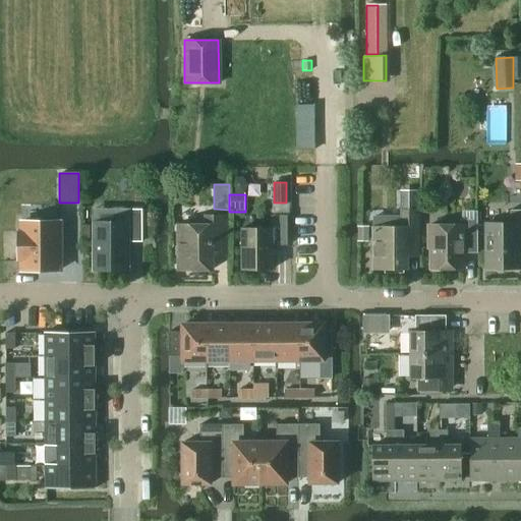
[(93,271),(127,271),(127,242),(141,242),(141,210),(125,210),(125,223),(94,223),(93,271)]
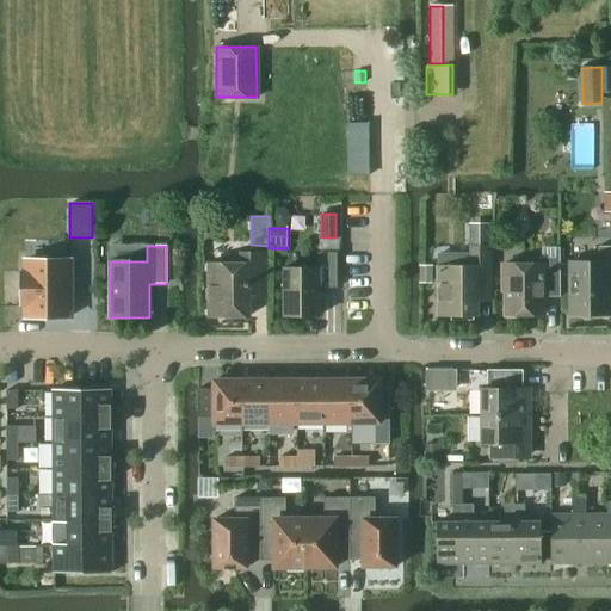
[(610,284),(610,283),(610,246),(598,247),(598,263),(568,263),(568,315),(610,315),(610,284)]
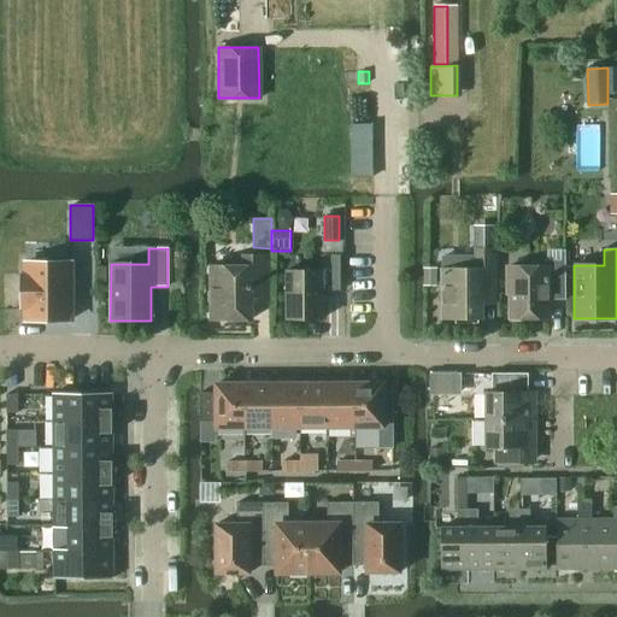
[(481,304),(498,304),(497,251),(475,251),(475,270),(442,270),(442,318),(481,318),(481,304)]
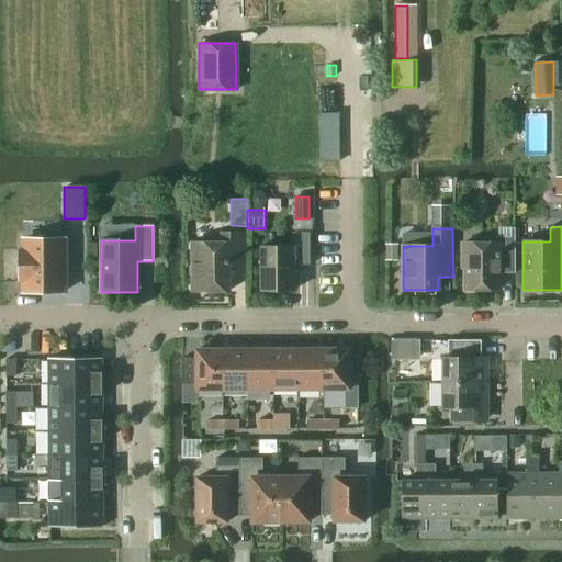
[(291,232),(291,245),(291,265),(293,265),(308,265),(308,232),(291,232)]
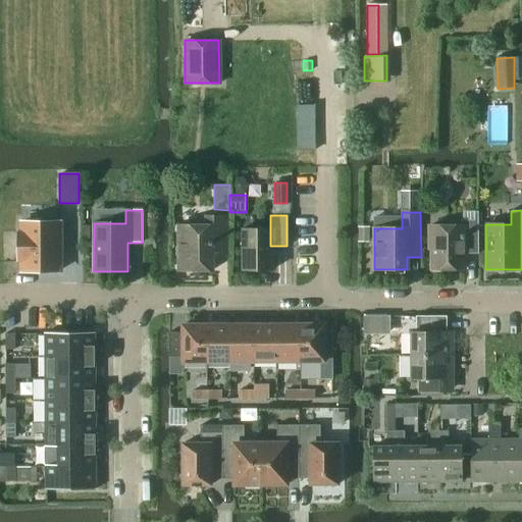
[(212,257),(225,257),(225,216),(205,216),(205,225),(177,225),(177,244),(174,247),(174,255),(177,258),(177,270),(212,270),(212,257)]
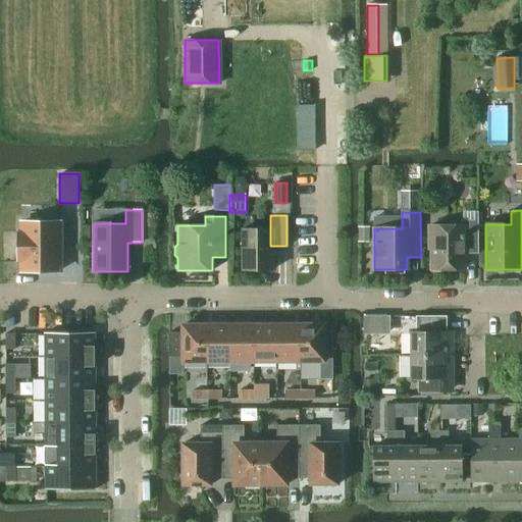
[(464,254),(478,254),(478,220),(460,220),(460,226),(428,226),(428,250),(430,250),(430,269),(464,269),(464,254)]
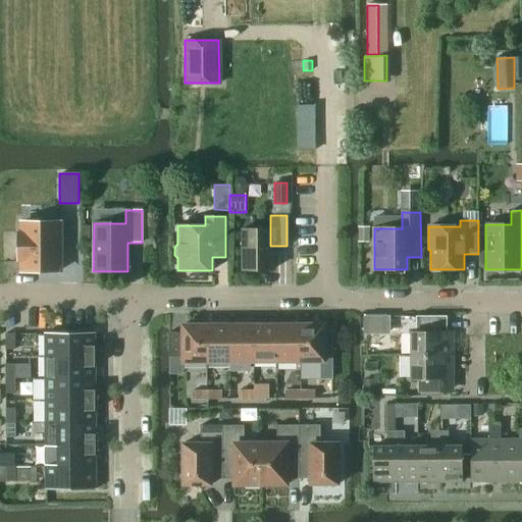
[(58,271),(58,222),(20,222),(20,232),(17,232),(17,261),(20,261),(20,271),(58,271)]
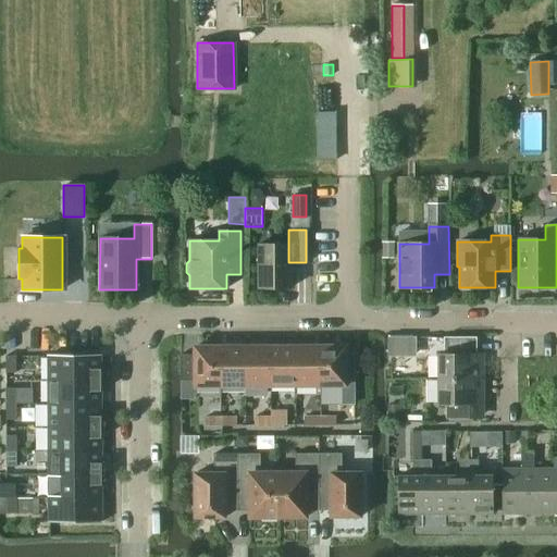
[(382,242),(382,259),(395,259),(395,242),(382,242)]
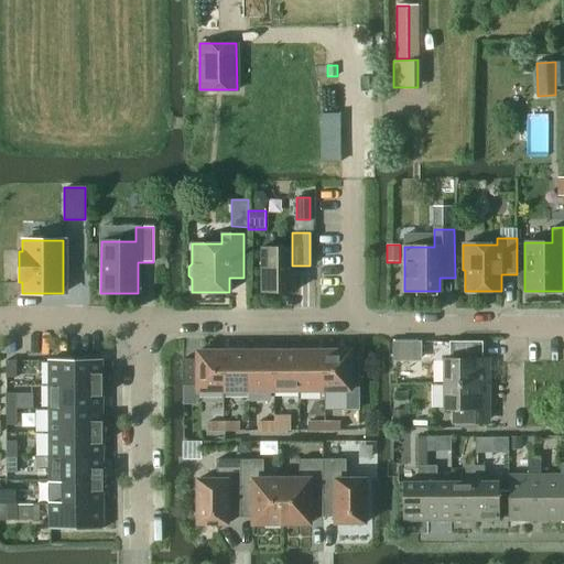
[(292,266),(292,246),(260,246),(261,291),(294,291),(294,266),(292,266)]
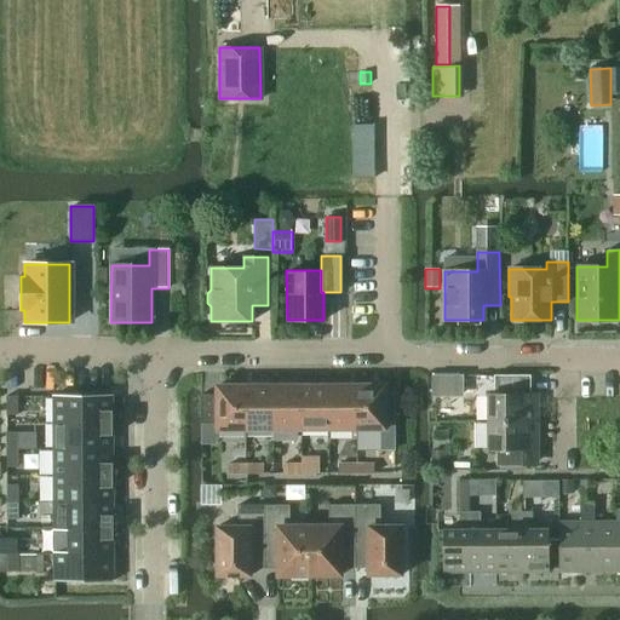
[(486,423),(538,423),(538,395),(530,395),(529,375),(493,375),(493,395),(486,395),(486,423)]
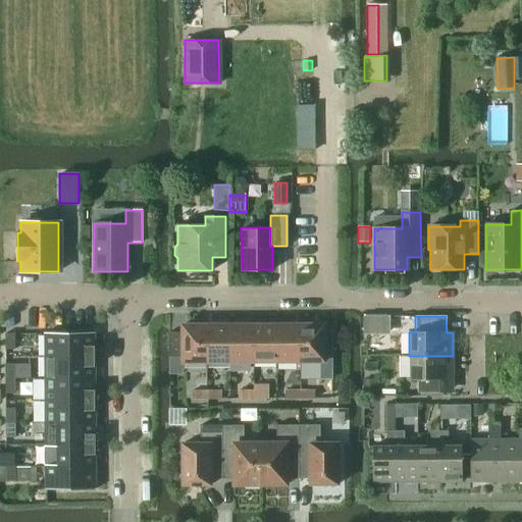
[(299,325),(299,361),(324,361),(324,360),(323,360),(323,326),(324,326),(324,324),(299,325)]
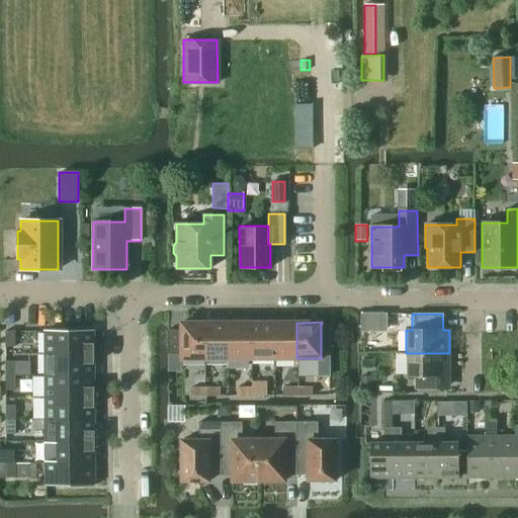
[(179,358),(204,358),(204,323),(179,323),(179,324),(180,324),(180,330),(167,330),(167,354),(181,354),(181,357),(179,357),(179,358)]
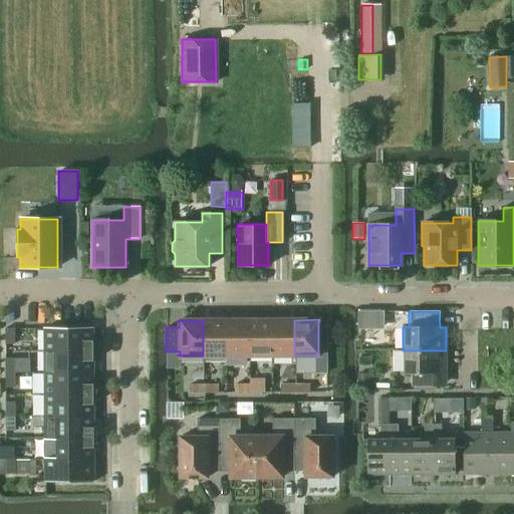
[(203,355),(226,355),(226,320),(203,320),(203,355)]
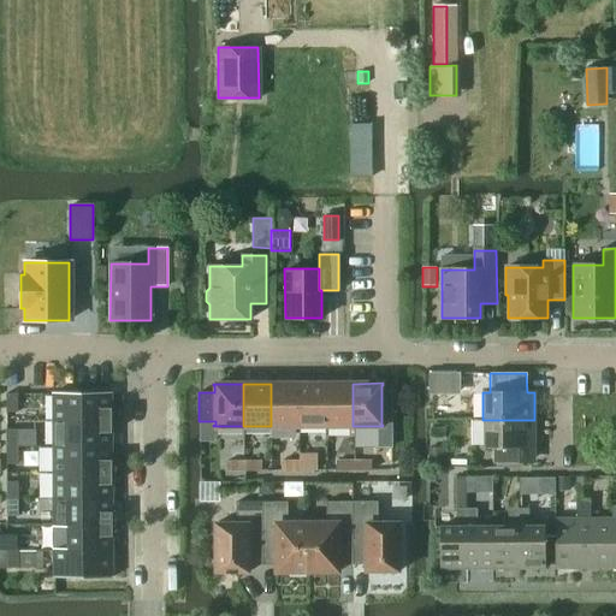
[(271,426),(297,426),(297,384),(271,384),(271,426)]
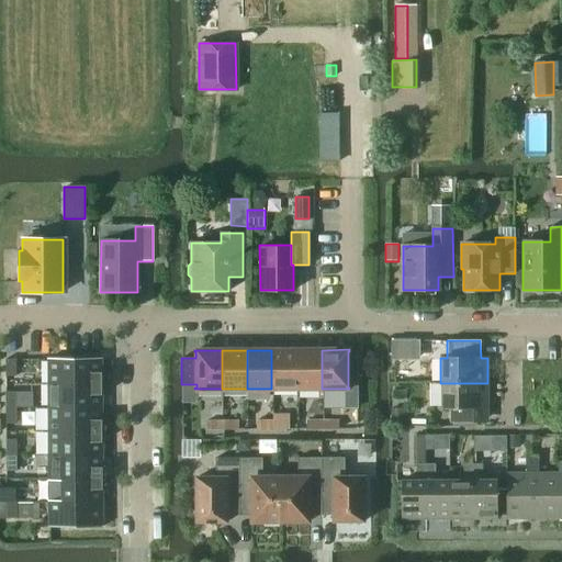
[(271,389),(296,389),(296,350),(271,350),(271,389)]
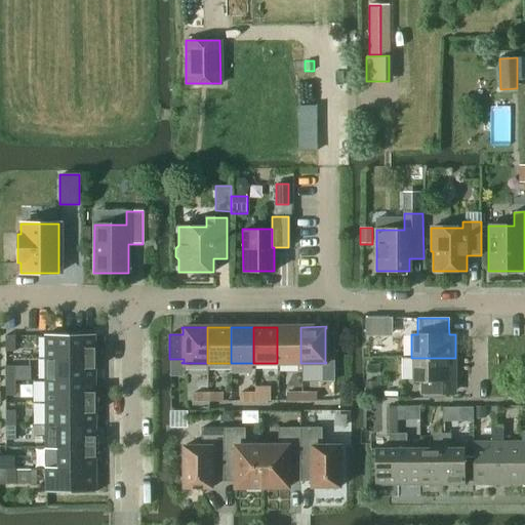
[(300,363),(300,327),(277,327),(277,363),(300,363)]
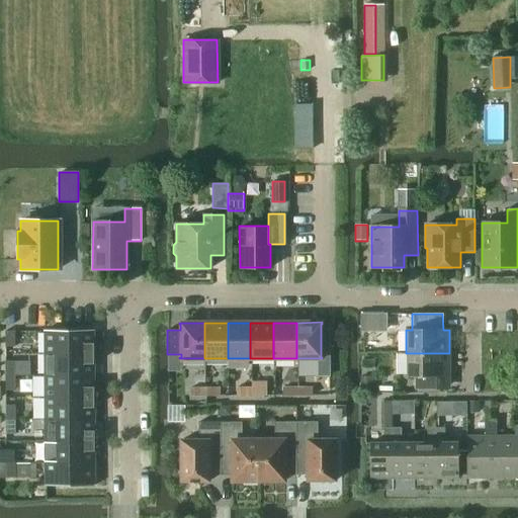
[(42,353),(55,353),(93,353),(93,330),(42,330),(42,353)]
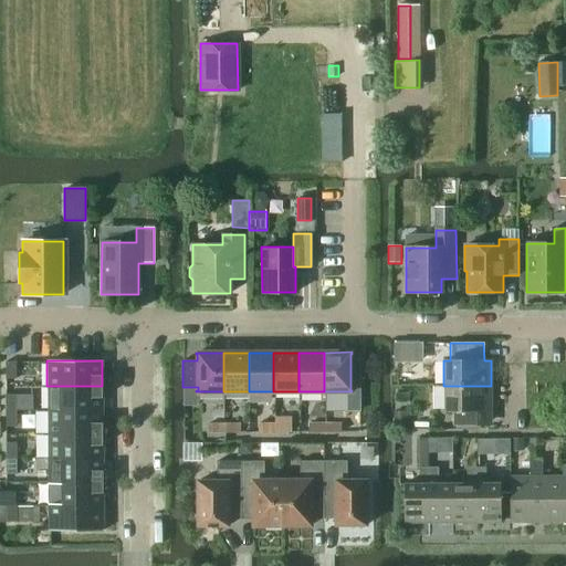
[(60,410),(102,410),(102,386),(60,386),(60,410)]
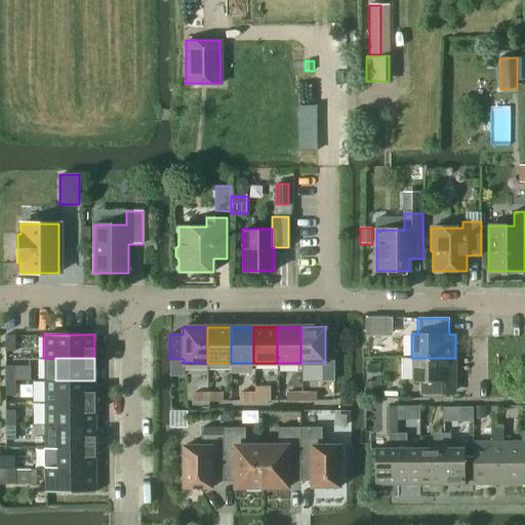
[(455,380),(455,358),(411,358),(411,381),(420,381),(419,394),(448,395),(448,380),(455,380)]
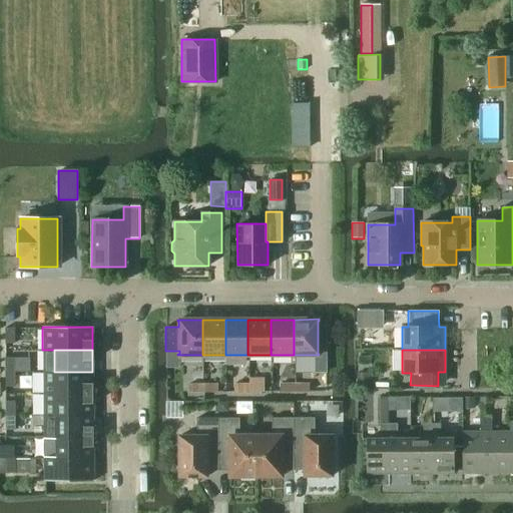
[(6,372),(15,372),(15,358),(6,358),(6,372)]
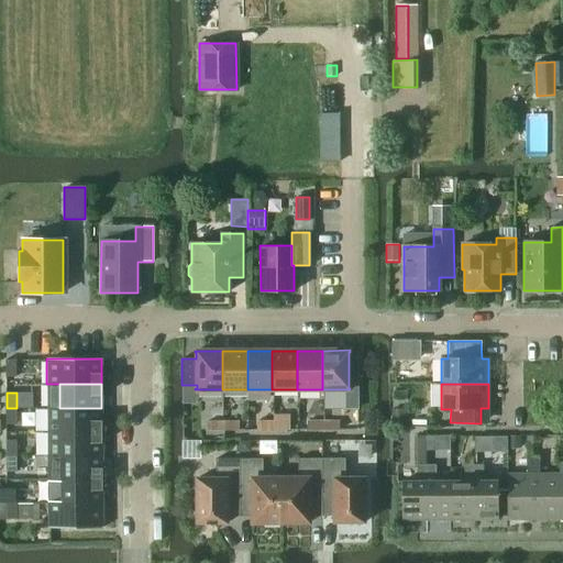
[(7,408),(7,423),(17,423),(17,408),(7,408)]
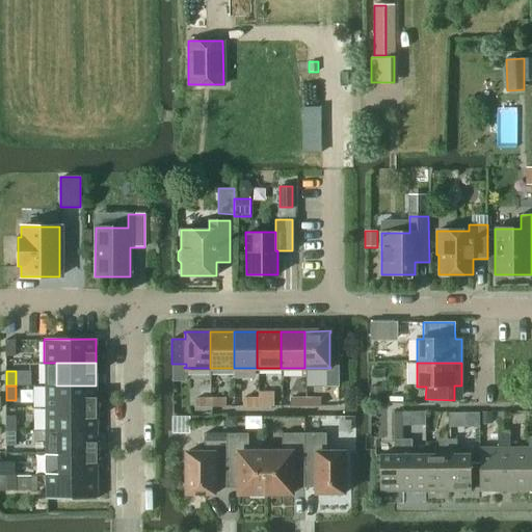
[(44,386),(44,407),(96,407),(96,386),(56,386),(44,386)]
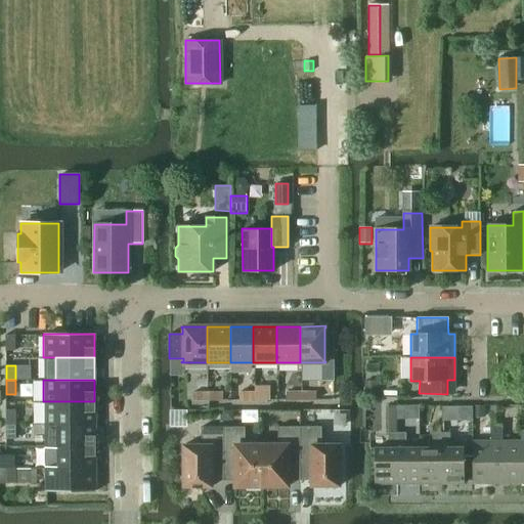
[(378,381),(364,381),(365,395),(378,394),(378,381)]
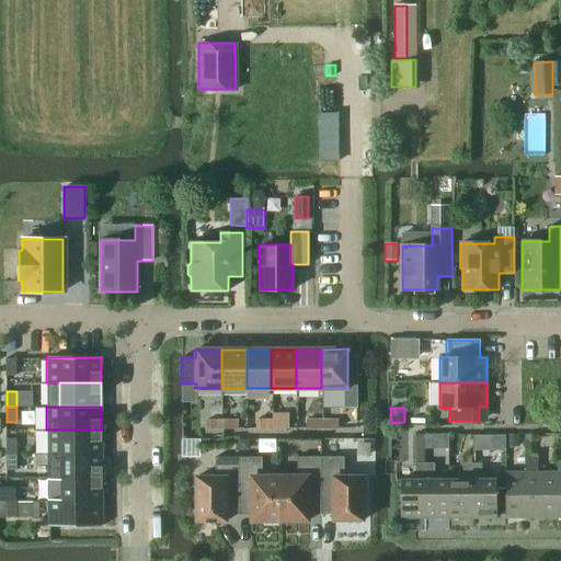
[(221,428),(221,420),(205,420),(205,428),(221,428)]
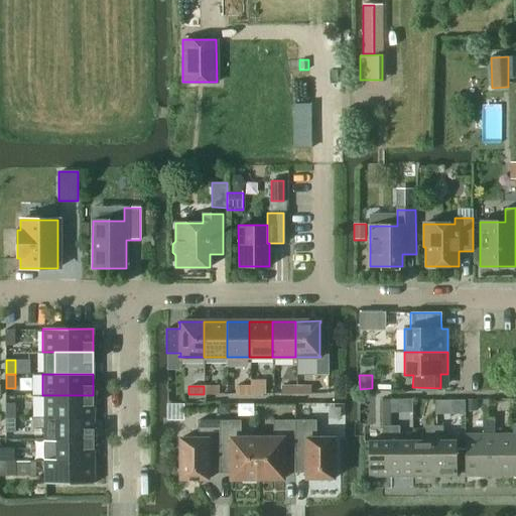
[(218,386),(204,386),(204,394),(218,394),(218,386)]
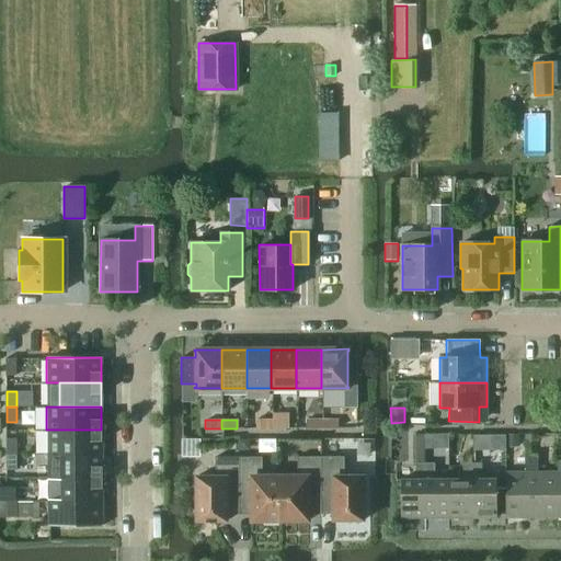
[(271,428),(271,420),(255,420),(255,428),(271,428)]
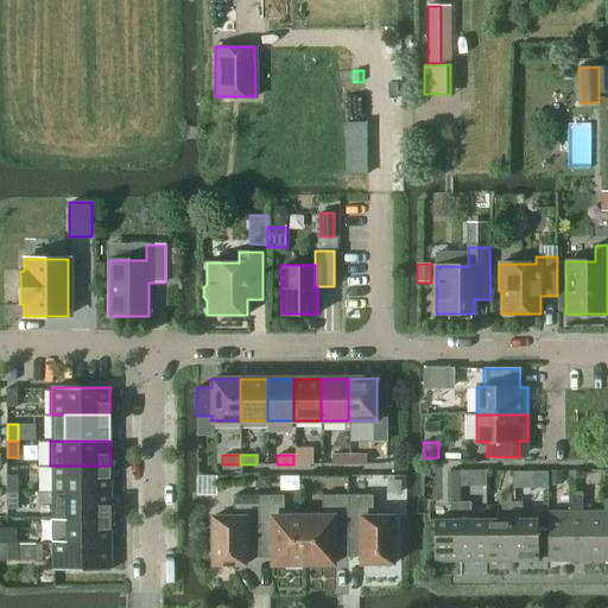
[(311,455),(293,455),(293,464),(311,464),(311,455)]
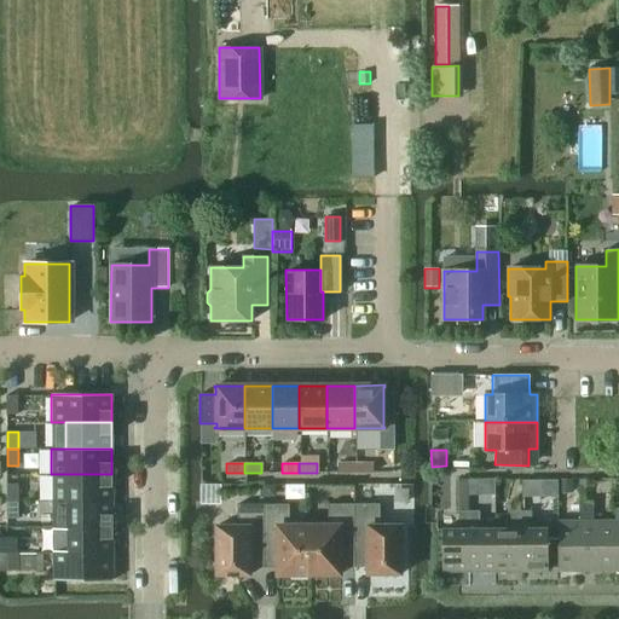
[(354,473),(354,463),(337,463),(337,473),(354,473)]
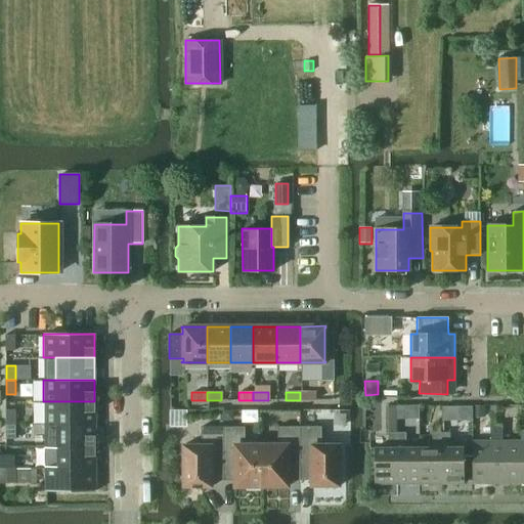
[(315,392),(300,392),(300,400),(315,400),(315,392)]
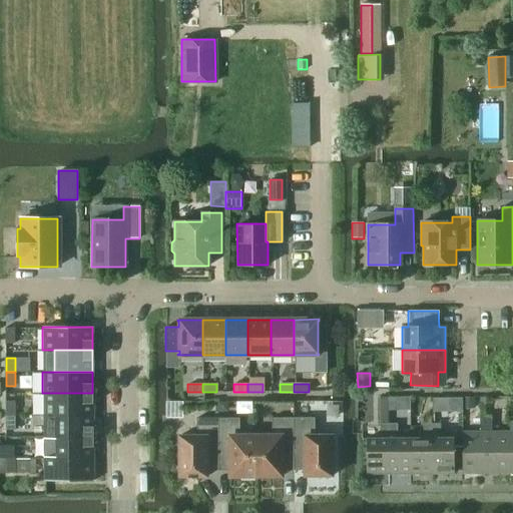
[(42,393),(42,415),(92,415),(92,393),(42,393)]
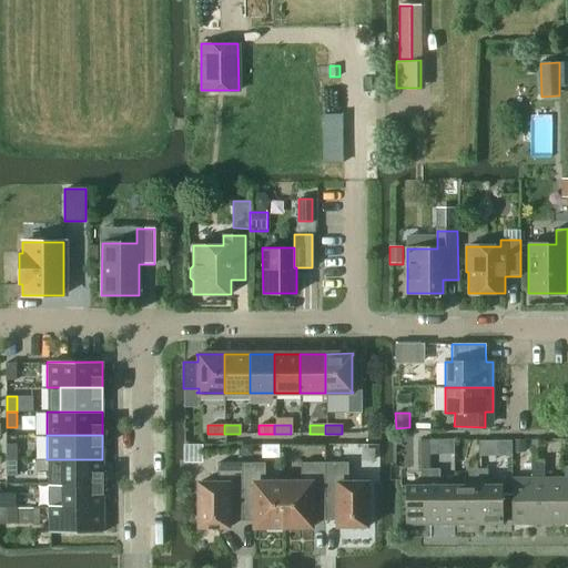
[(513,453),(526,453),(525,440),(513,440),(513,453)]
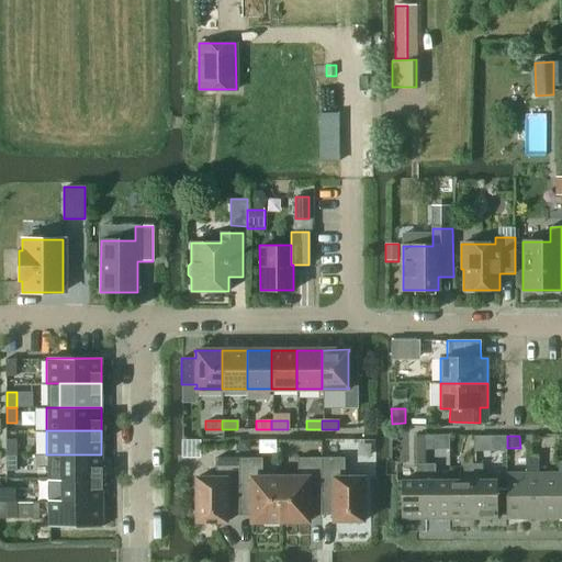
[(7,454),(17,454),(17,439),(7,439),(7,454)]
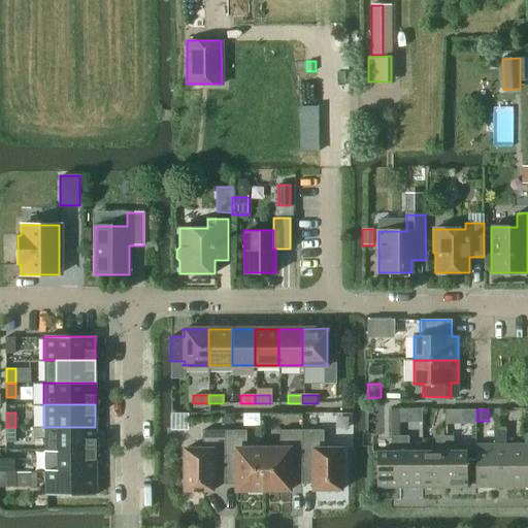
[(6,427),(6,442),(15,442),(15,427),(6,427)]
